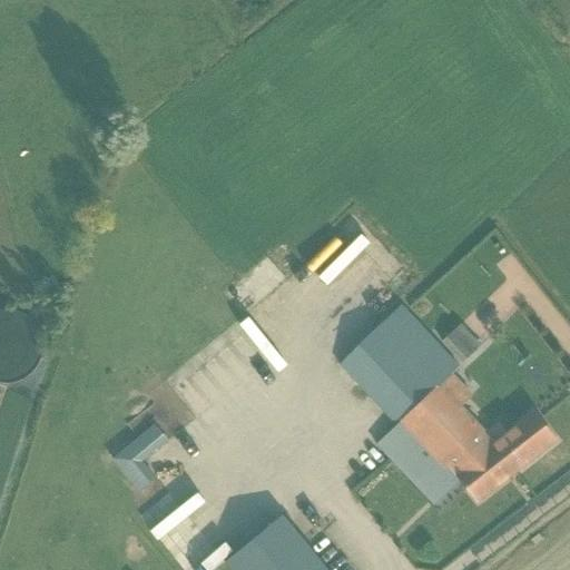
[(400,306),(338,365),(396,425),(438,386),(459,366),(400,306)]
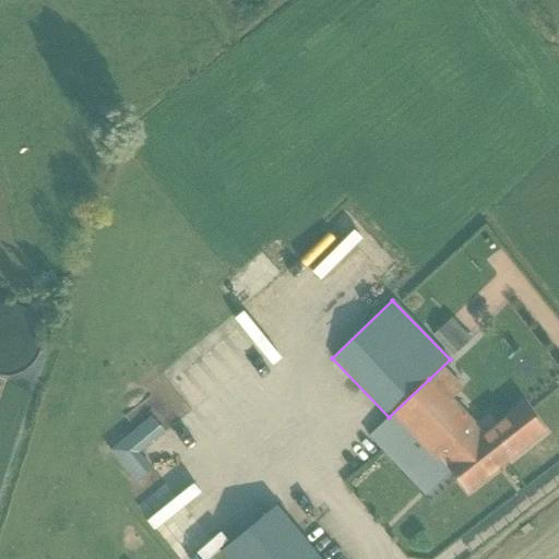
[(453,356),(471,339),(451,318),(433,335),(453,356)]
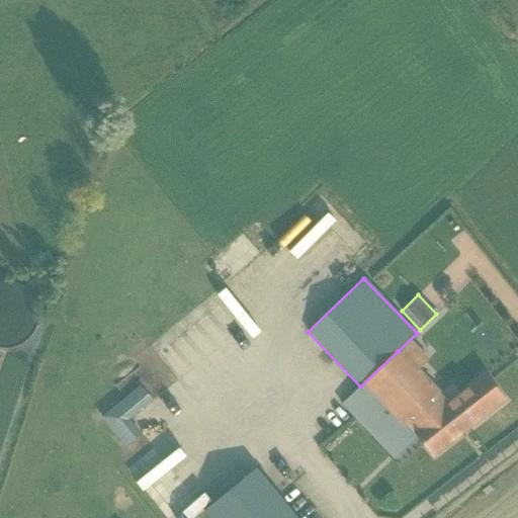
[(360,386),(341,405),(356,420),(378,399),(405,426),(408,424),(434,457),(468,430),(441,394),(418,369),(416,371),(398,351),(360,386)]
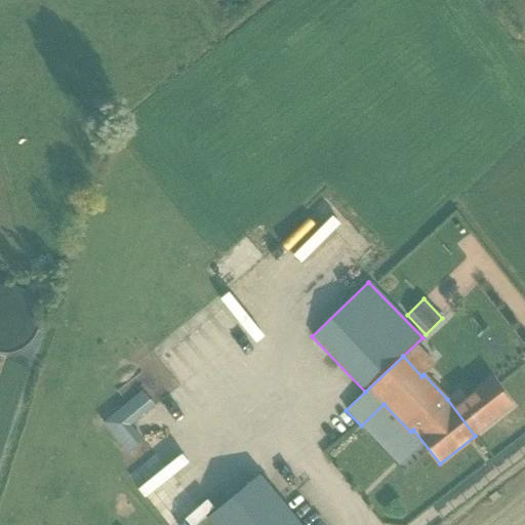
[(447,399),(475,436),(512,407),(490,379),(467,398),(459,390),(447,399)]
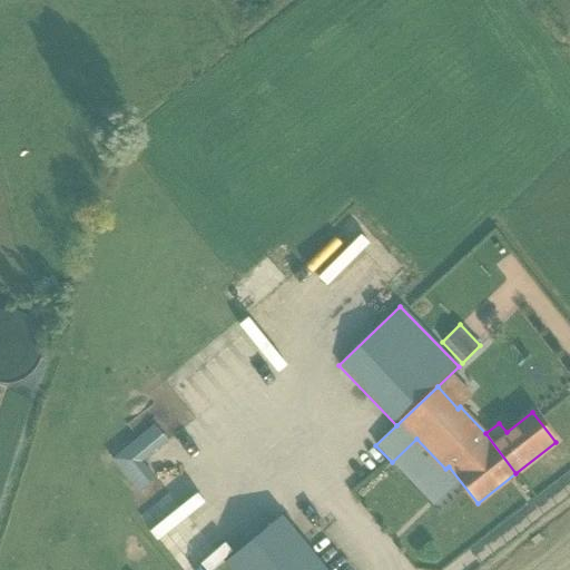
[(154,424),(111,459),(120,470),(163,435),(154,424)]
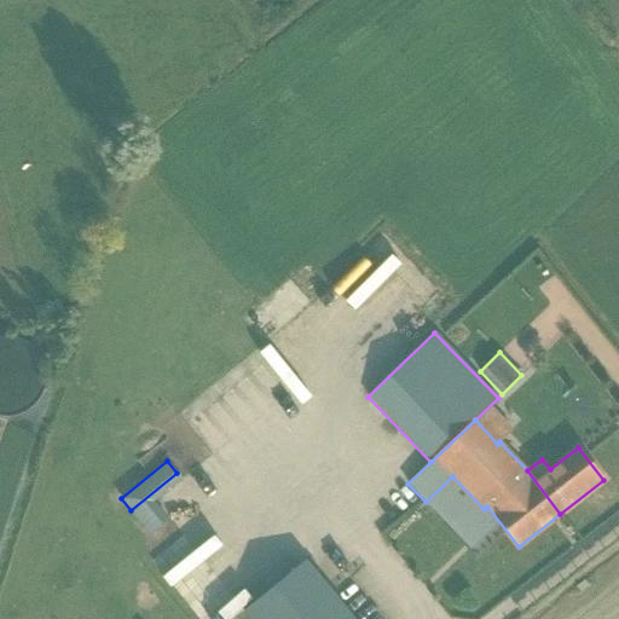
[(243,611),(250,618),(354,618),(305,560),(243,611)]
